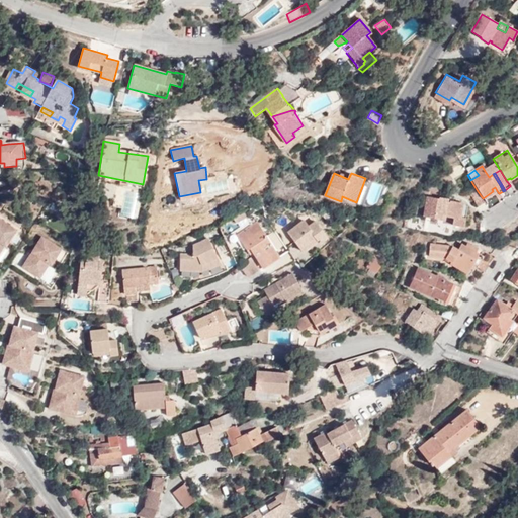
[(506,180),(510,185),(517,179),(517,175),(511,179),(510,178),(506,180)]
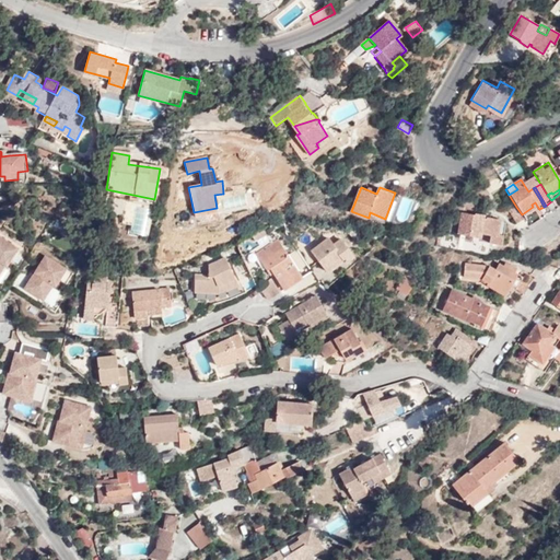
[(522,214),(524,218),(538,208),(535,202),(532,205),(533,207),(522,214)]
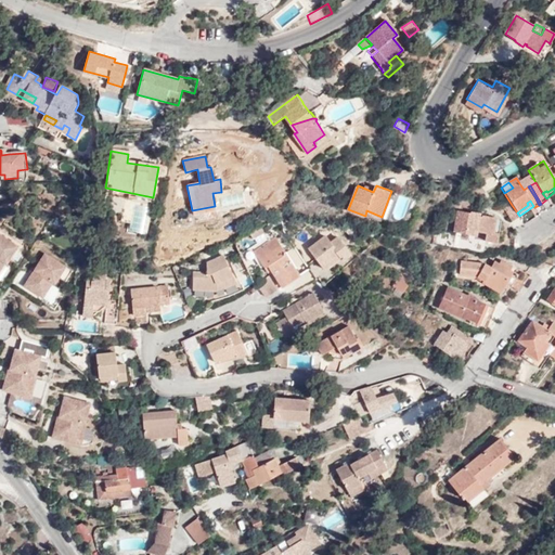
[(513,213),(517,219),(519,217),(517,213),(512,205),(510,206),(513,213)]
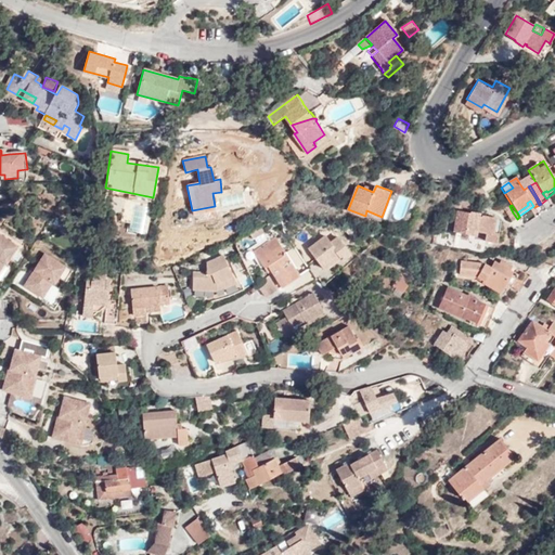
[(215,206),(192,210),(193,216),(215,211),(215,206)]
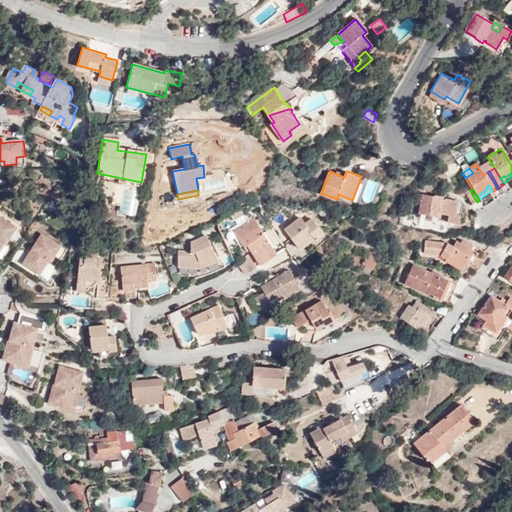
[(464,194),(471,205),(477,202),(473,196),(470,190),(464,194)]
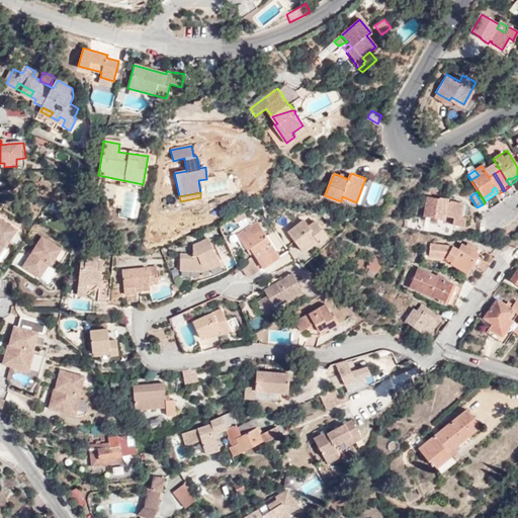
[(452,227),(463,229),(465,220),(460,218),(463,204),(427,197),(423,218),(444,222),(445,218),(454,220),(452,227)]
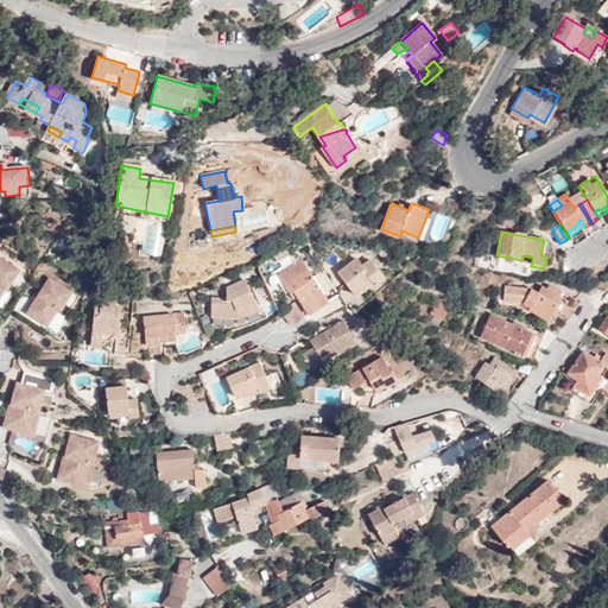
[(0,296),(6,287),(7,287),(20,270),(0,255),(0,296)]
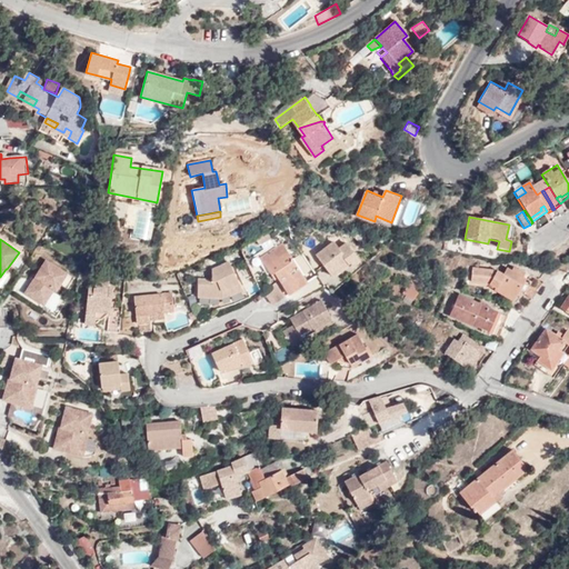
[(351,267),(359,260),(346,243),(338,249),(333,242),(317,255),(333,277),(349,265),(351,267)]
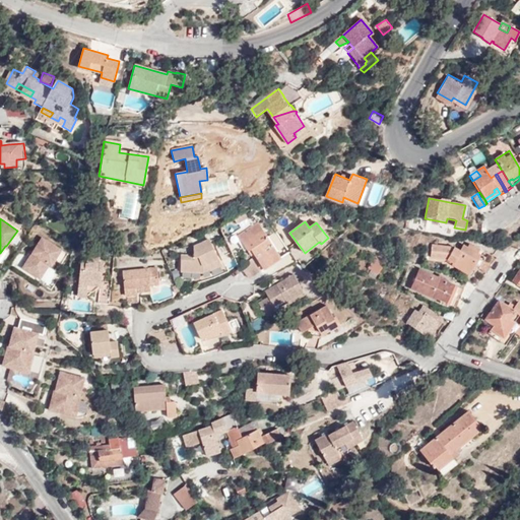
[(239,236),(248,251),(251,250),(254,253),(264,269),(281,258),(259,223),(239,236)]
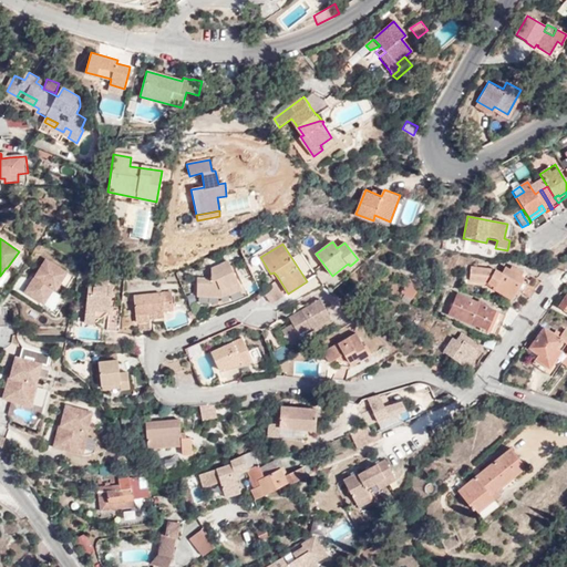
[(57,290),(68,274),(47,259),(26,292),(44,305),(54,289),(57,290)]
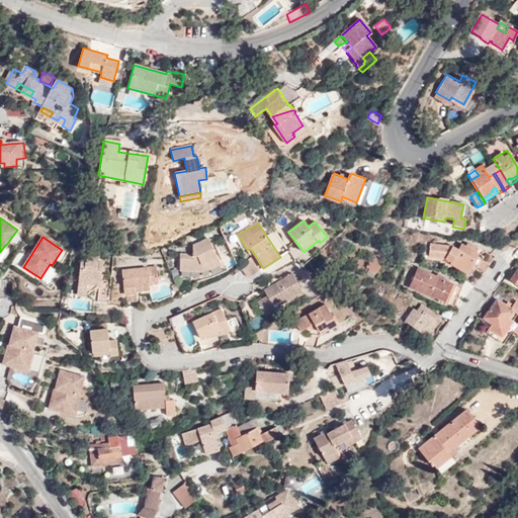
[(180,270),(200,270),(200,263),(205,261),(208,267),(208,268),(220,263),(208,239),(193,245),(193,255),(180,254),(180,270)]
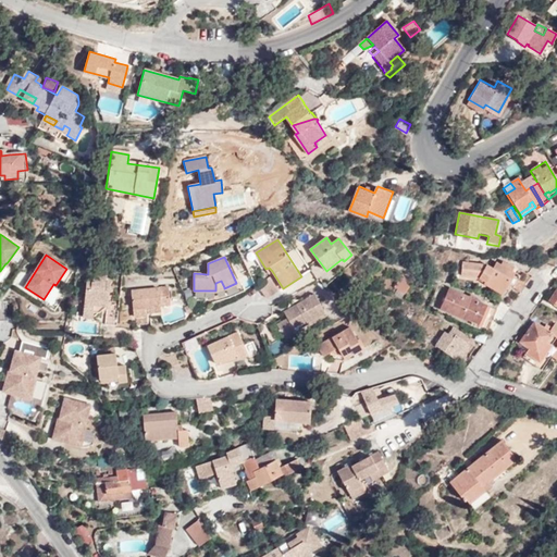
[(521,293),(527,284),(520,279),(522,275),(514,270),(516,265),(505,261),(503,263),(499,261),(496,267),(491,263),(466,258),(463,272),(482,275),(487,280),(486,282),(503,293),(509,284),(521,293)]
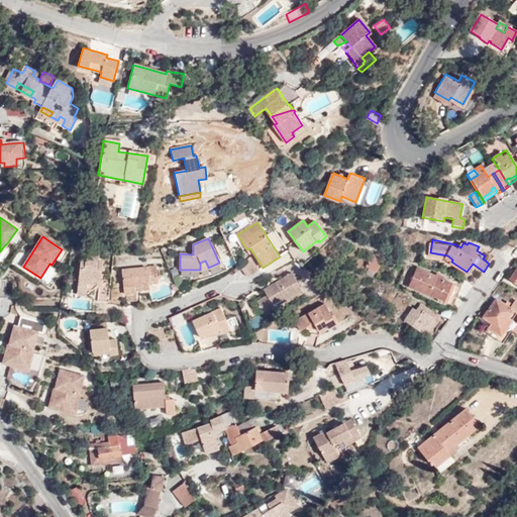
[(82,259),(78,288),(87,289),(88,282),(93,278),(101,279),(103,262),(98,261),(99,253),(87,251),(86,260),(82,259)]
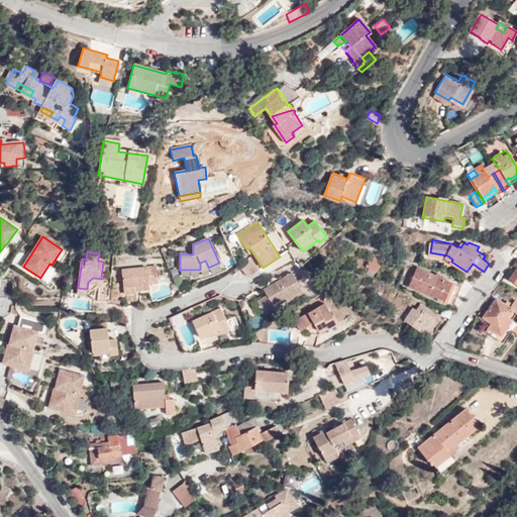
[(260,269),(251,255),(238,264),(246,275),(250,274),(260,269)]
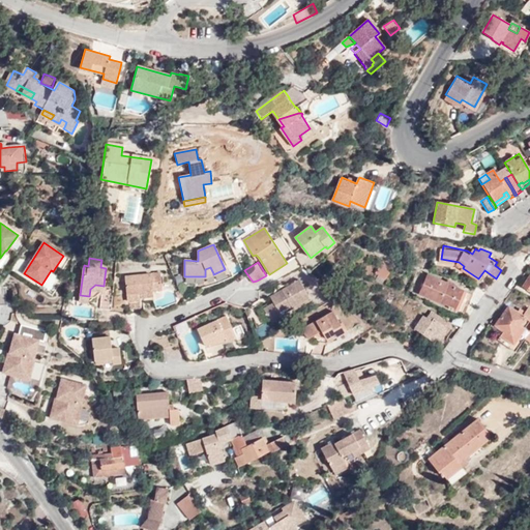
[(377,272),(385,278),(392,268),(384,262),(377,272)]
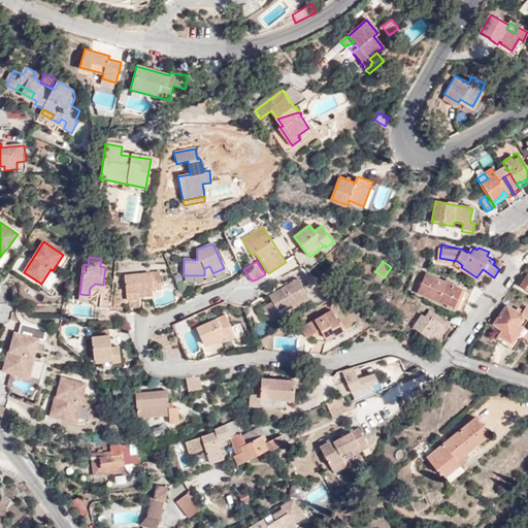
[(127,301),(129,301),(139,300),(139,298),(138,288),(152,287),(152,290),(161,289),(159,271),(124,275),(127,301)]
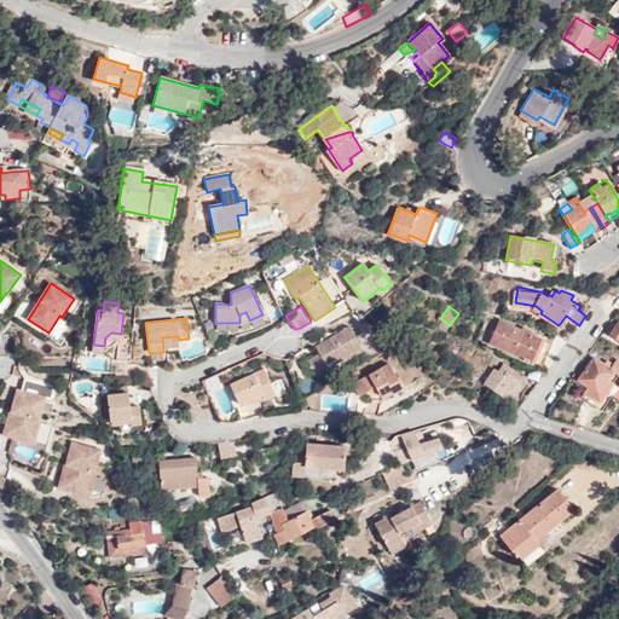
[(435,325),(446,330),(450,325),(440,318),(435,325)]
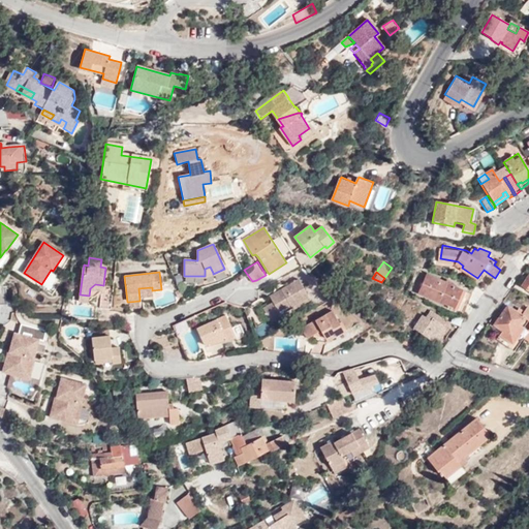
[(463,313),(471,293),(427,274),(417,291),(463,313)]
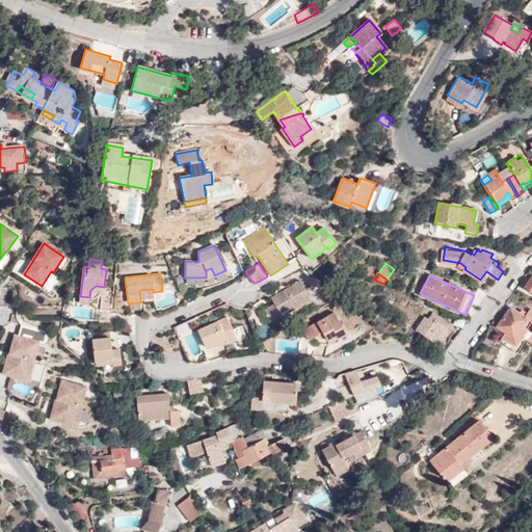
[(300,281),(274,295),(276,298),(272,301),(274,304),(264,310),(272,324),(282,318),(281,317),(278,313),(291,307),(293,310),(294,311),(311,301),(300,281)]
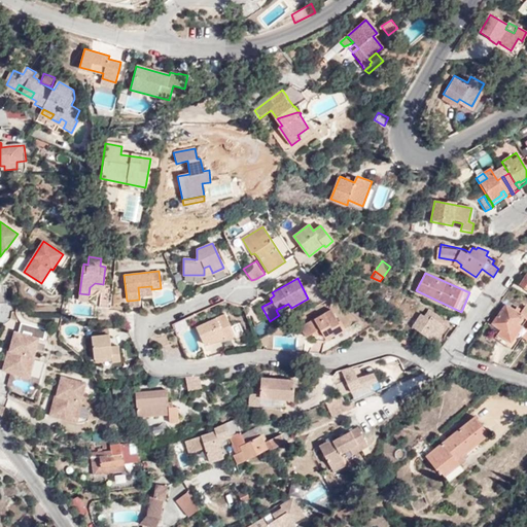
[(152,295),(151,289),(151,286),(138,287),(139,297),(152,295)]
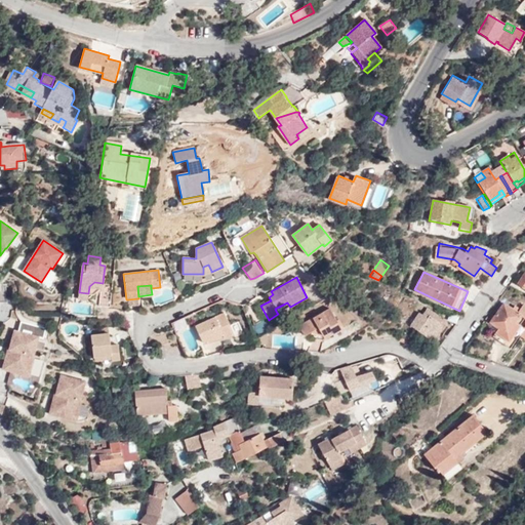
[(102,288),(99,306),(108,307),(109,292),(110,287),(102,286),(102,288)]
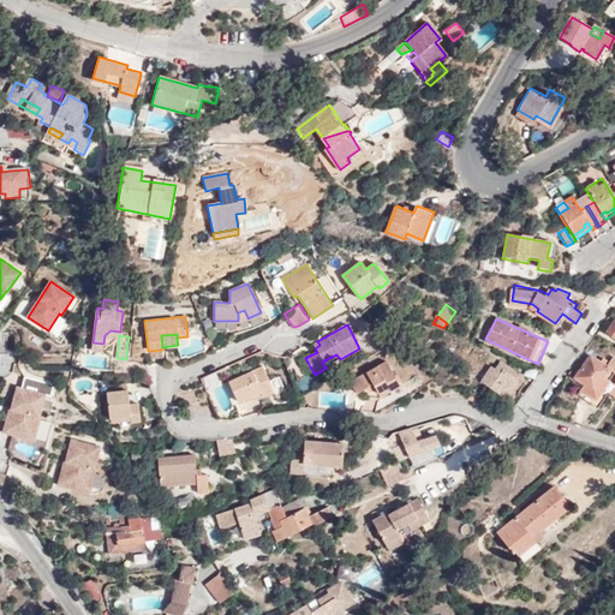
[(162,350),(150,351),(150,359),(163,358),(162,350)]
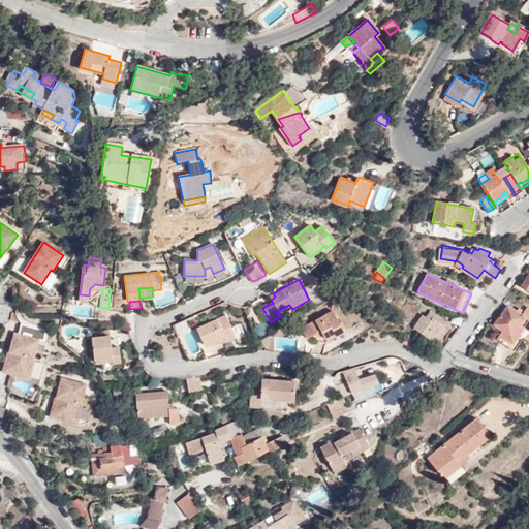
[(279,315),(291,308),(289,305),(277,311),(279,315)]
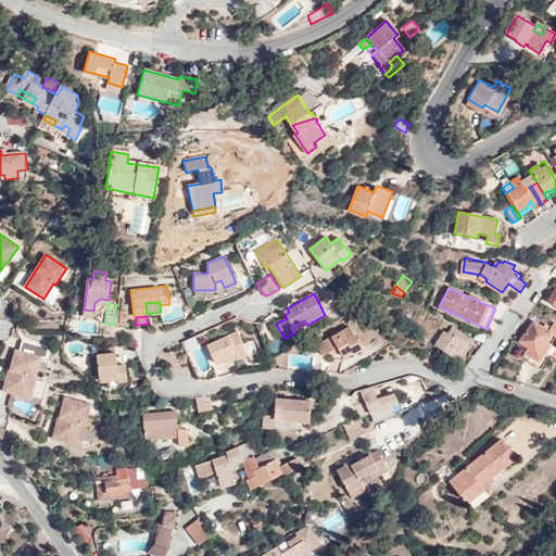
[(546,341),(552,335),(555,337),(555,344),(555,348),(550,354),(555,358),(555,324),(554,323),(548,331),(546,330),(548,326),(545,324),(543,327),(533,320),(519,340),(528,346),(538,353),(546,341)]
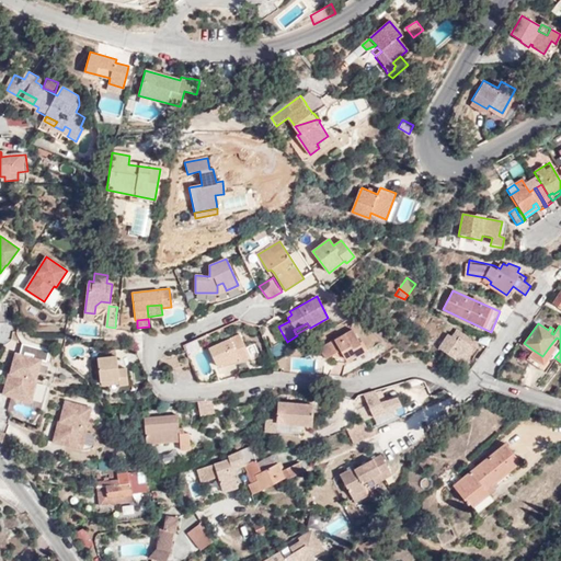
[(339,351),(343,358),(354,353),(356,356),(365,351),(353,330),(320,350),(325,358),(339,351)]
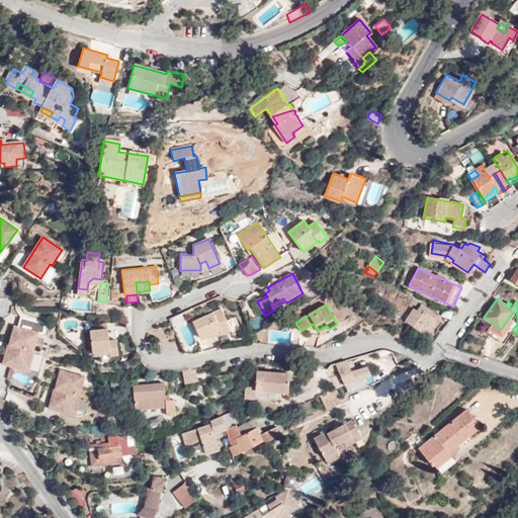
[(433,317),(435,313),(421,305),(417,311),(414,309),(406,322),(427,335),(437,320),(433,317)]
